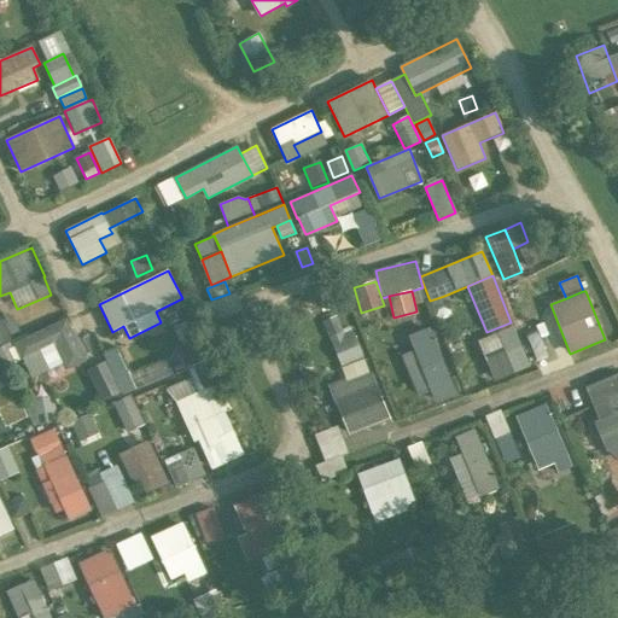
[(243,312),(237,292),(209,303),(216,321),(243,312)]
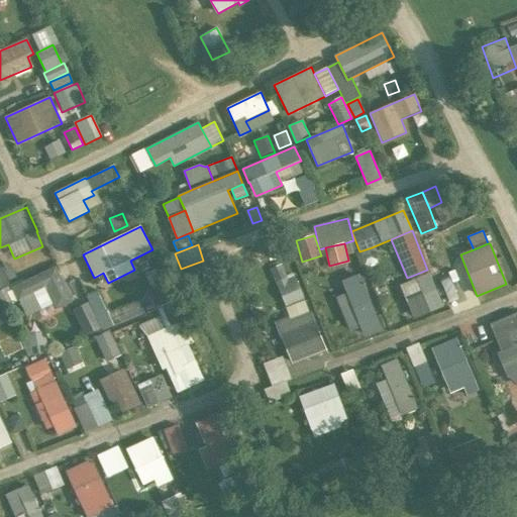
[(375,256),(372,247),(359,251),(364,261),(375,256)]
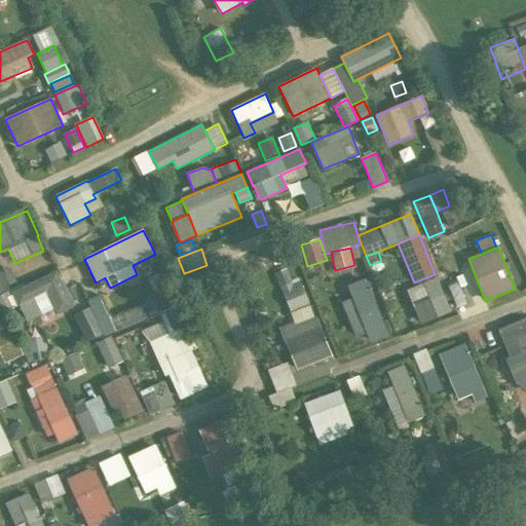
[(1,273),(7,287),(15,283),(9,269),(1,273)]
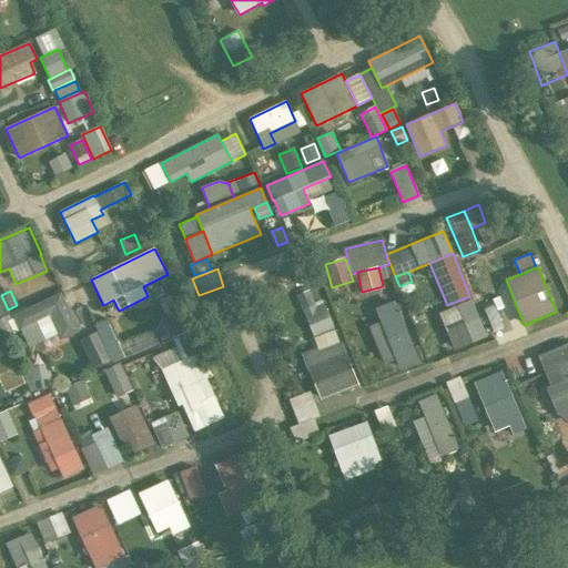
[(1,295),(1,293),(0,293),(0,316),(10,312),(8,310),(1,295)]
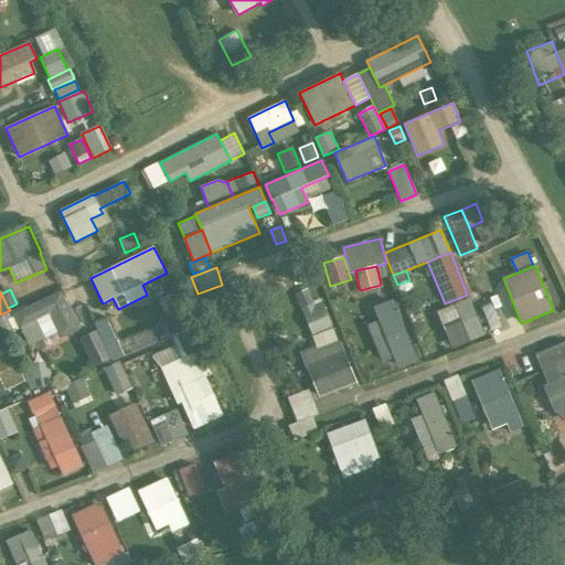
[(61,292),(13,315),(19,326),(49,312),(59,331),(61,337),(78,329),(61,292)]
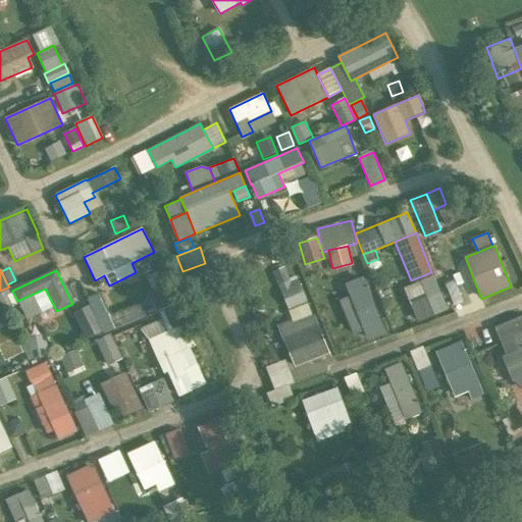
[(298,276),(279,283),(290,309),(308,302),(298,276)]
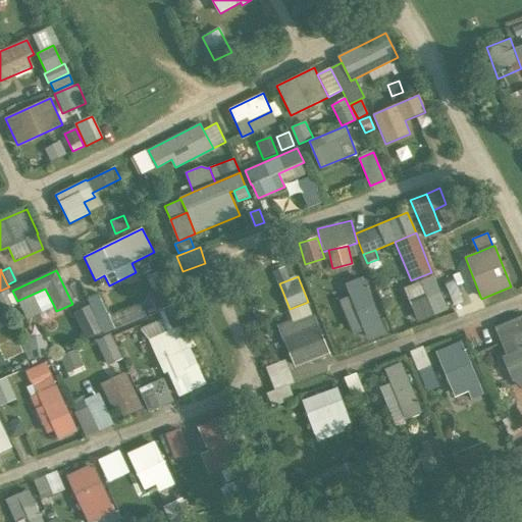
[(448,310),(433,276),(404,289),(418,322),(448,310)]
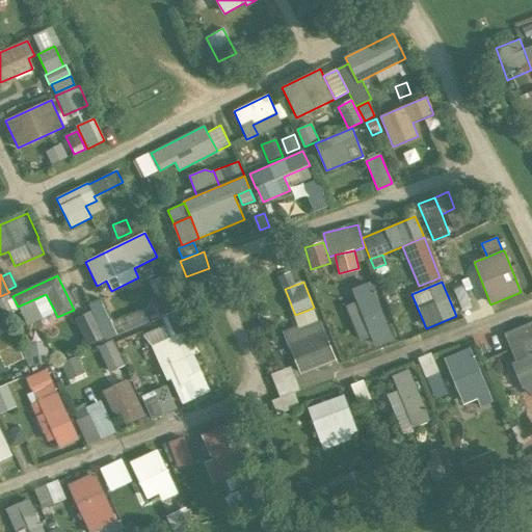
[(392,340),(370,283),(352,289),(357,302),(346,307),(360,341),(371,337),(375,347),(392,340)]
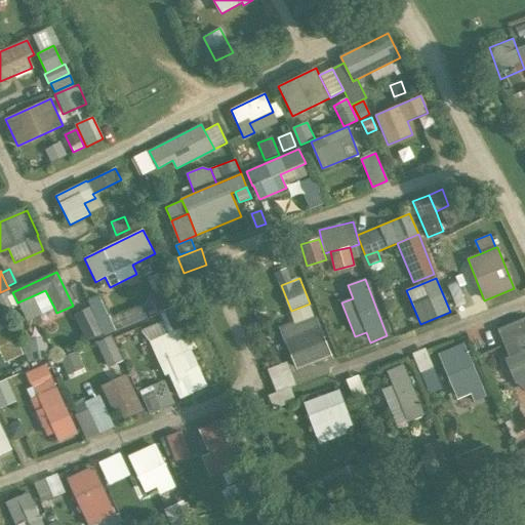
[(167,288),(153,294),(160,311),(174,305),(167,288)]
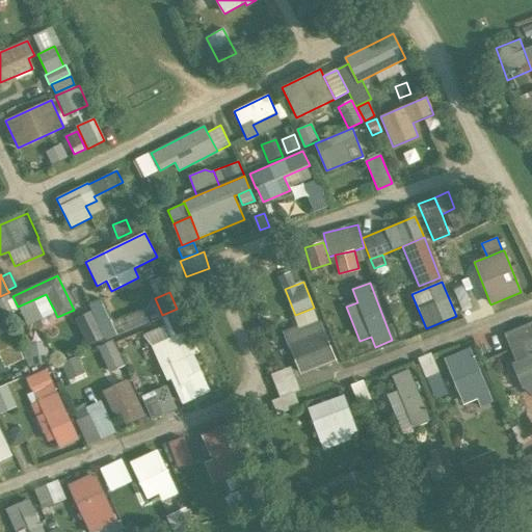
[(55,312),(46,294),(18,307),(27,325),(55,312)]
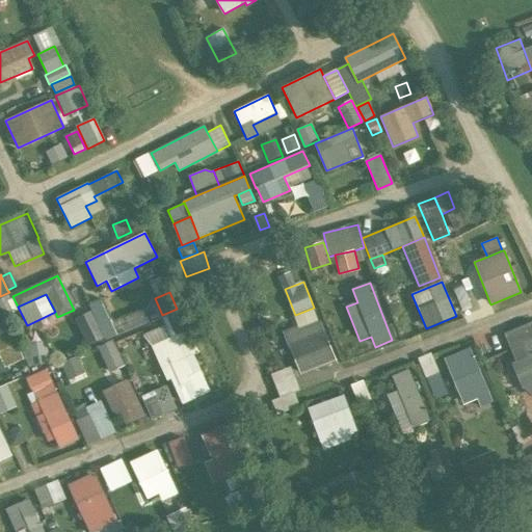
[(90,306),(106,341),(117,336),(112,322),(102,300),(90,306)]
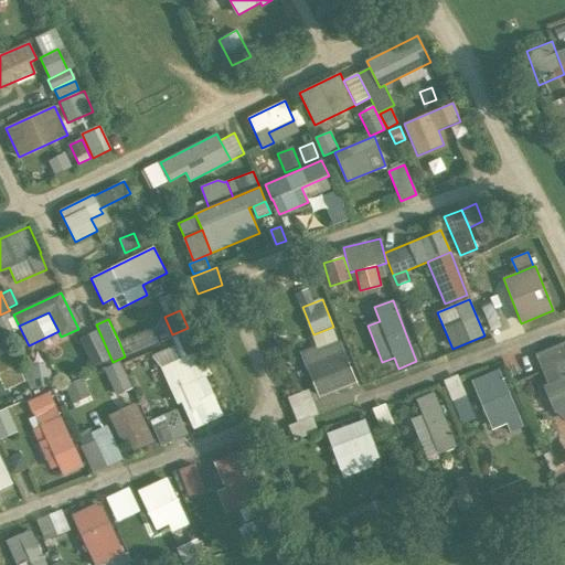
[(201,351),(202,354),(205,353),(194,328),(172,338),(176,345),(181,359),(201,351)]
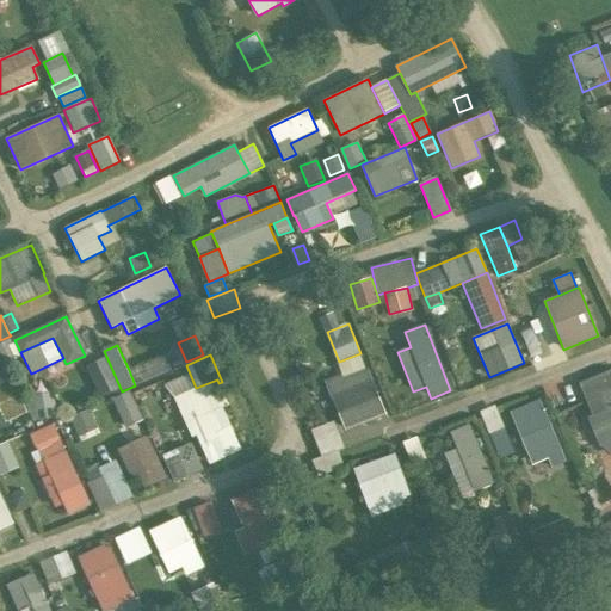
[(161,356),(129,370),(135,386),(167,371),(161,356)]
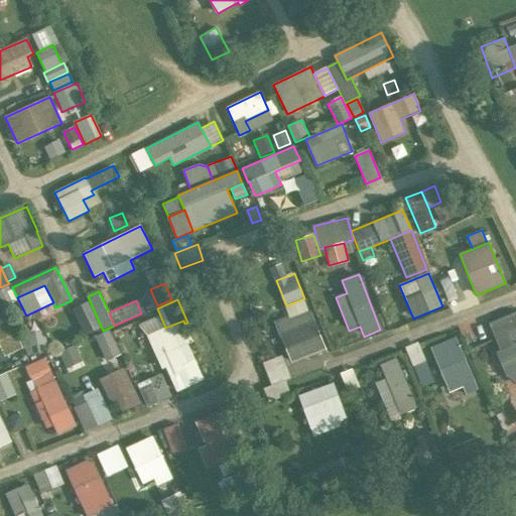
[(99,328),(88,302),(73,309),(85,335),(99,328)]
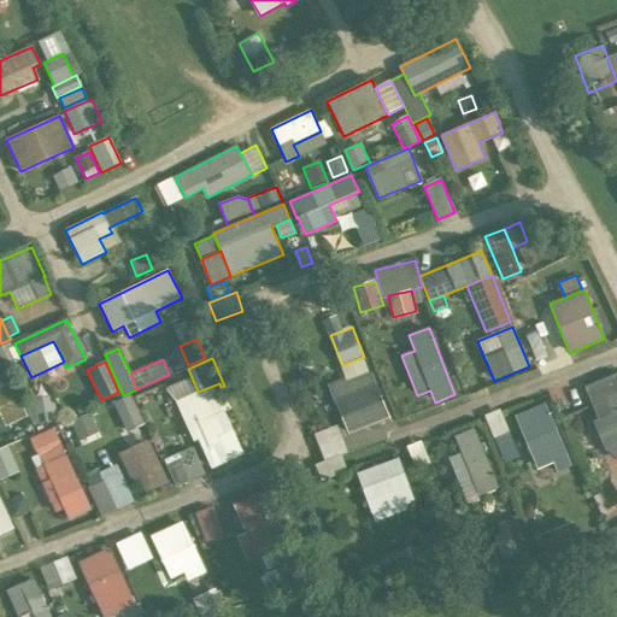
[(345,378),(329,385),(350,434),(389,418),(371,374),(346,383),(345,378)]
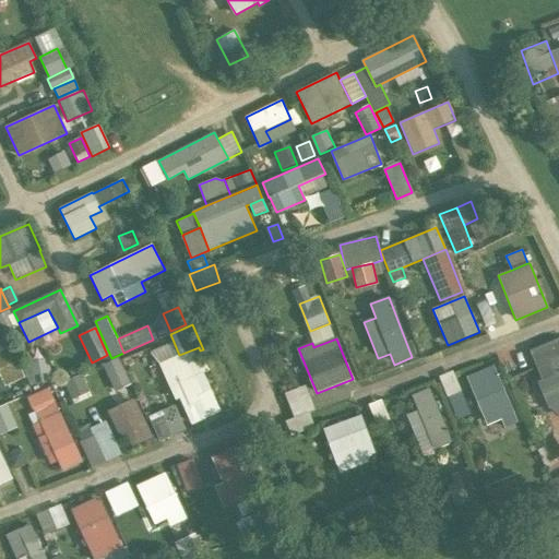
[(558,340),(558,339),(530,351),(543,382),(539,383),(550,408),(558,415),(558,340)]
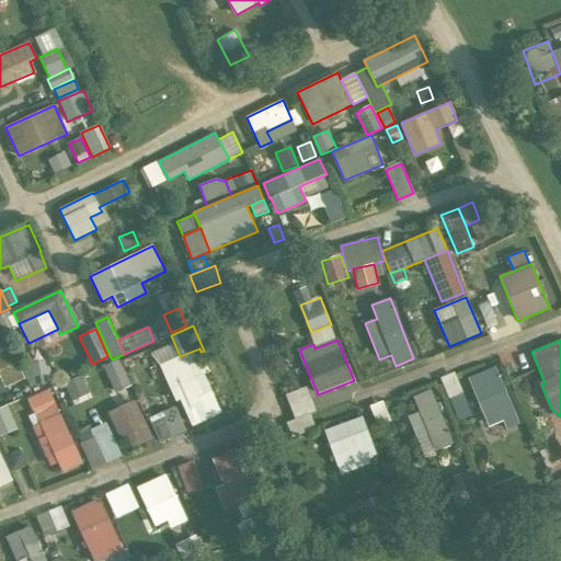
[(180,356),(174,343),(150,354),(160,366),(180,356)]
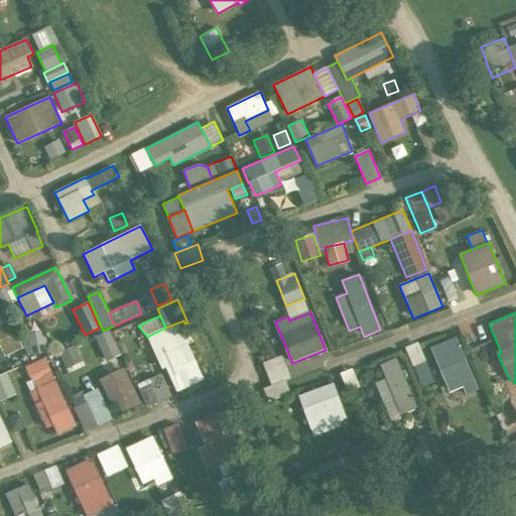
[(22,348),(9,319),(0,324),(0,346),(5,357),(22,348)]
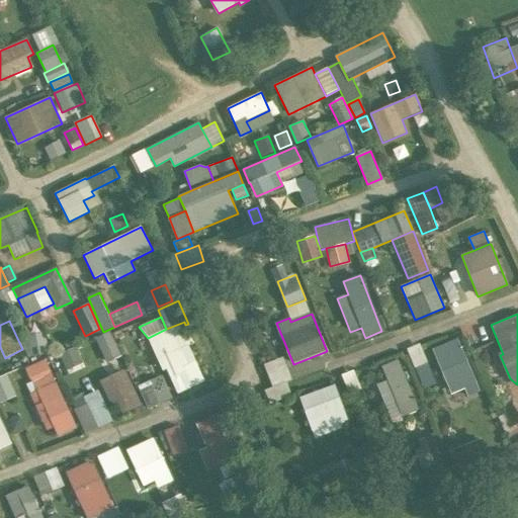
[(163,370),(166,368),(177,394),(204,381),(187,345),(193,342),(185,325),(184,322),(166,329),(148,338),(163,370)]
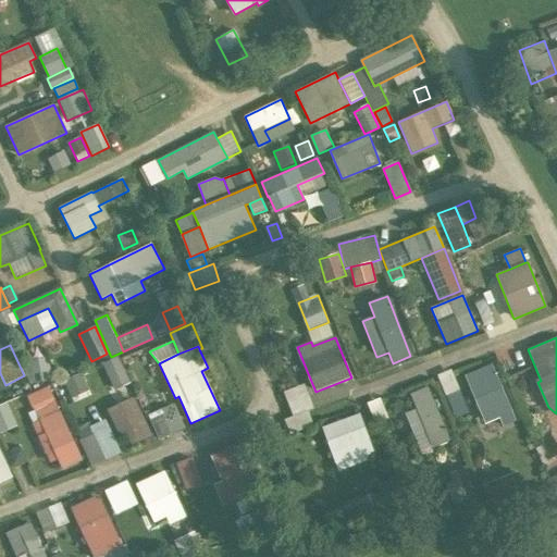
[(50,380),(47,357),(31,360),(35,382),(50,380)]
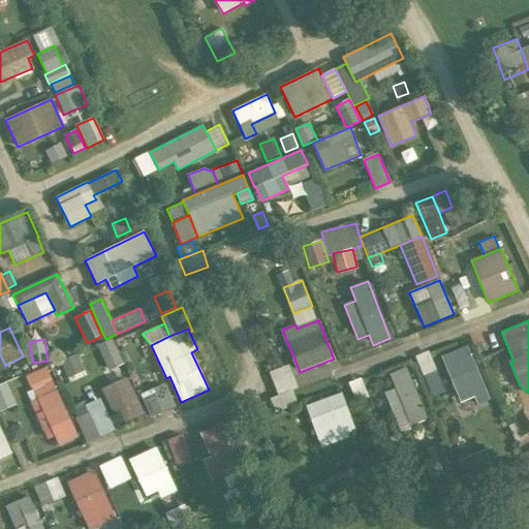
[(124,364),(112,339),(98,346),(111,370),(124,364)]
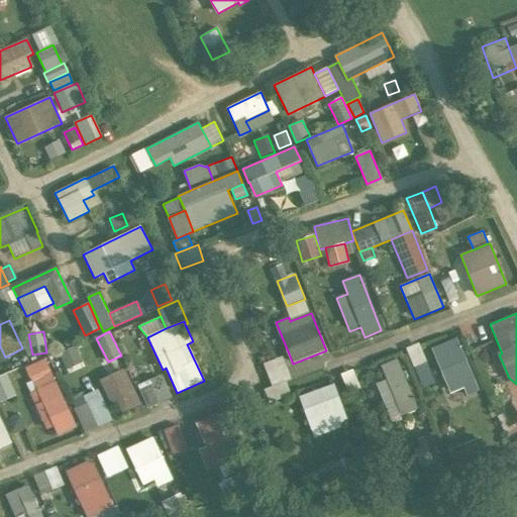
[(478,390),(456,338),(432,348),(450,393),(463,387),(467,395),(478,390)]
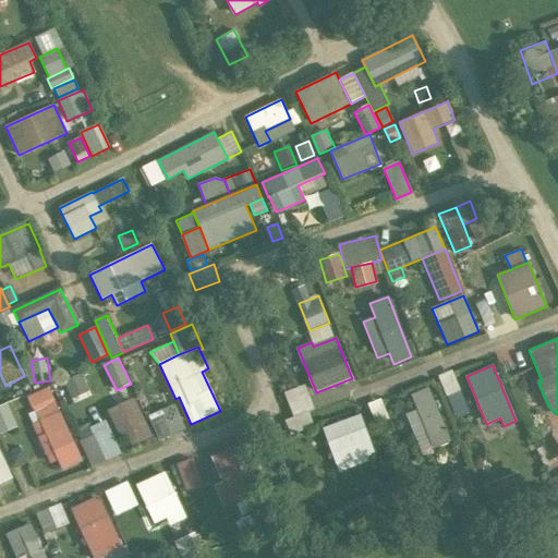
[(461,391),(451,371),(437,376),(447,397),(461,391)]
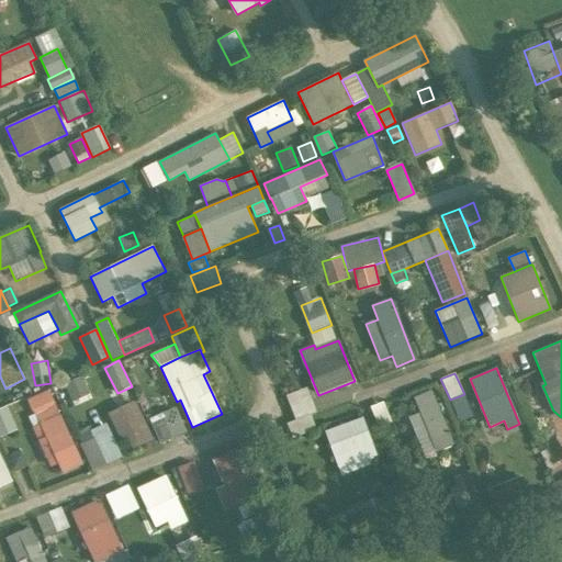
[(88,394),(81,378),(66,383),(72,400),(88,394)]
